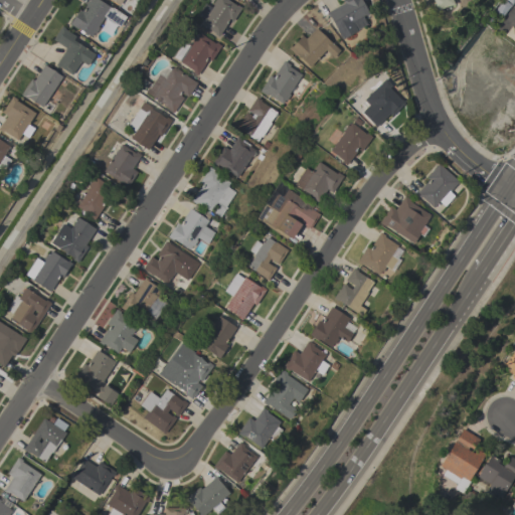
[(104,16),(97,26),(98,27),(94,33),(93,32),(91,36),(77,27),(76,28),(69,24),(79,9),(81,11),(88,0),(99,0),(112,8),(112,7),(126,16),(119,27),(104,16)]
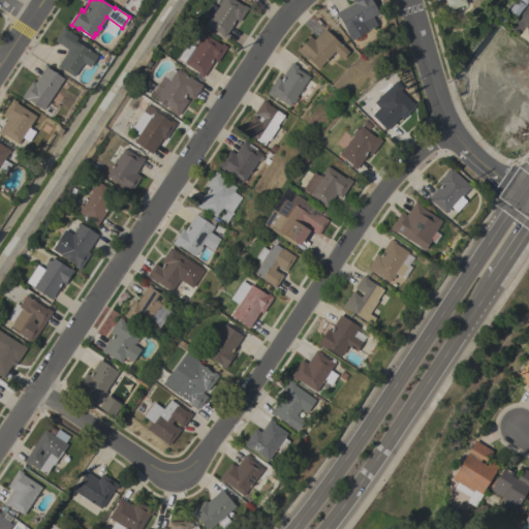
[(235,0),(241,4),(241,3),(247,7),(238,22),(235,21),(223,37),(219,34),(220,34),(206,25),(209,20),(201,16),(210,3),(217,7),(219,4),(217,3),(219,0),(235,0)]
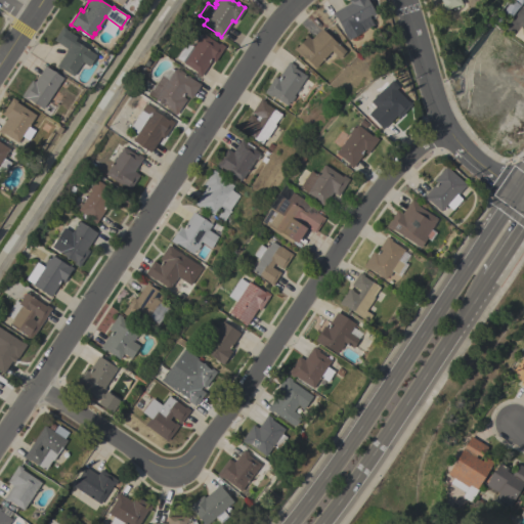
[(349,3),(347,0),(366,0),(375,13),(366,17),(368,20),(361,25),(360,22),(358,23),(363,31),(348,39),(335,16),(334,17),(332,13),(349,3)]
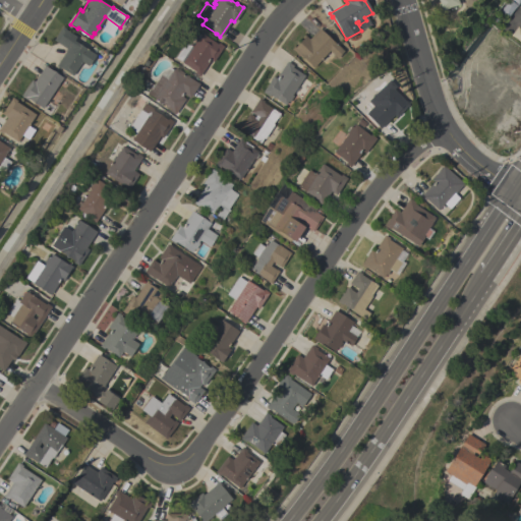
[(437,0),(440,9),(457,5),(455,0),(437,0)]
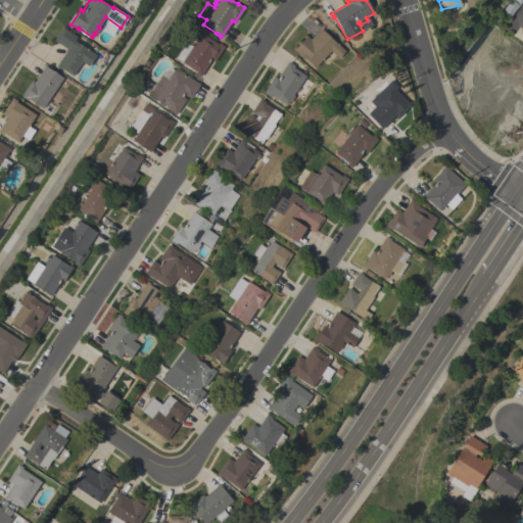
[(66,49),(53,40),(62,26),(65,28),(64,29),(76,37),(74,40),(95,54),(88,65),(81,61),(72,76),(60,67),(59,68),(55,66),(66,49)]
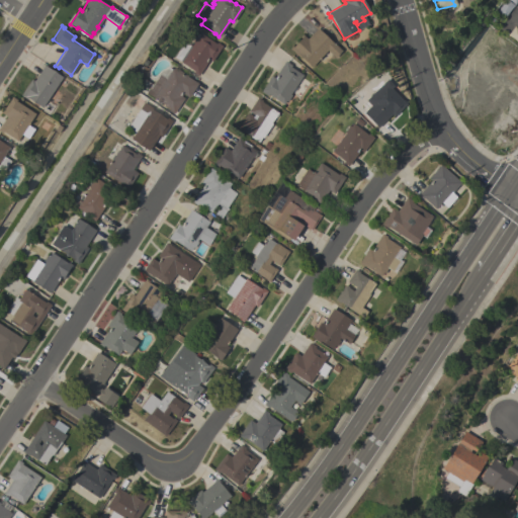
[(317,27),(332,42),(333,41),(341,51),(335,58),(327,51),(311,67),(300,57),(298,58),(289,48),(291,46),(292,47),(300,37),(299,36),(303,34),(307,38),(317,27)]
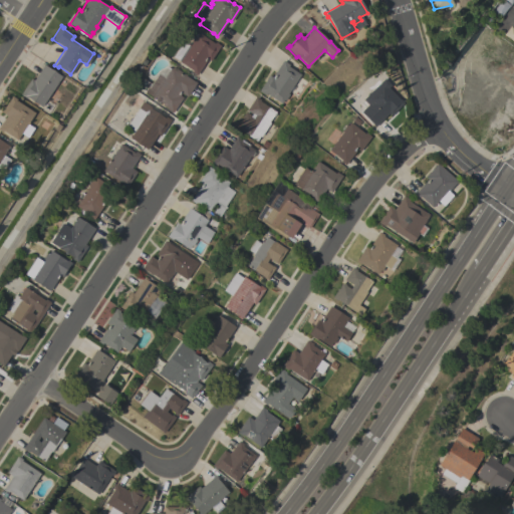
[(513,30),(508,27),(502,35),(513,43),(513,30)]
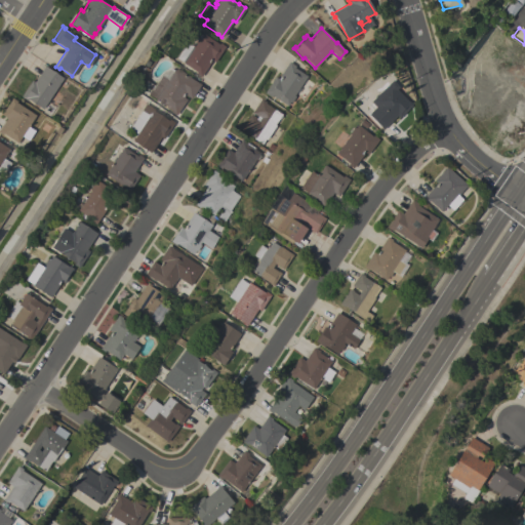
[(218,44),(219,42),(225,46),(214,62),(211,59),(200,77),(195,73),(196,72),(175,57),(186,42),(193,47),(196,43),(194,42),(198,36),(200,37),(202,33),(218,44)]
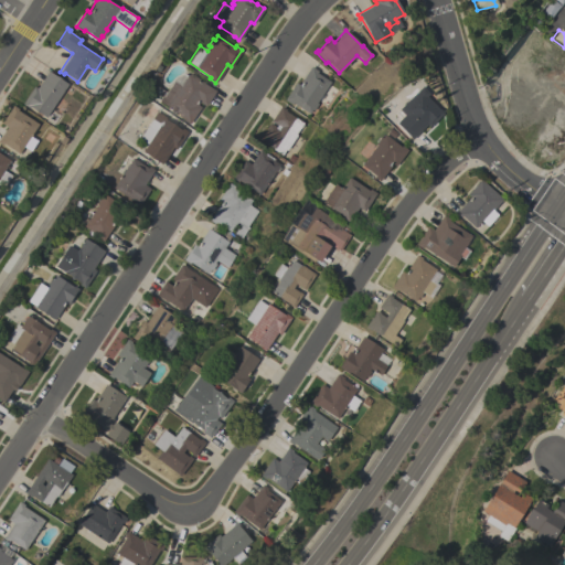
[(310,115),(291,103),(291,104),(284,99),(295,82),(299,85),(310,66),(318,71),(316,73),(330,82),(317,102),(318,103),(310,115)]
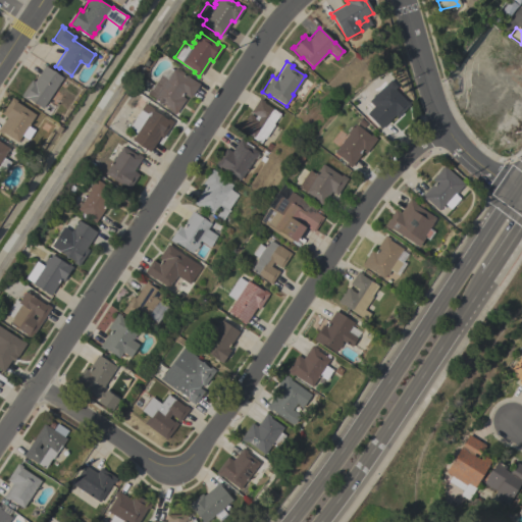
[(54,90),(61,95),(55,104),(48,99),(42,108),(28,99),(27,100),(20,96),(31,80),(34,82),(44,65),(62,77),(54,90)]
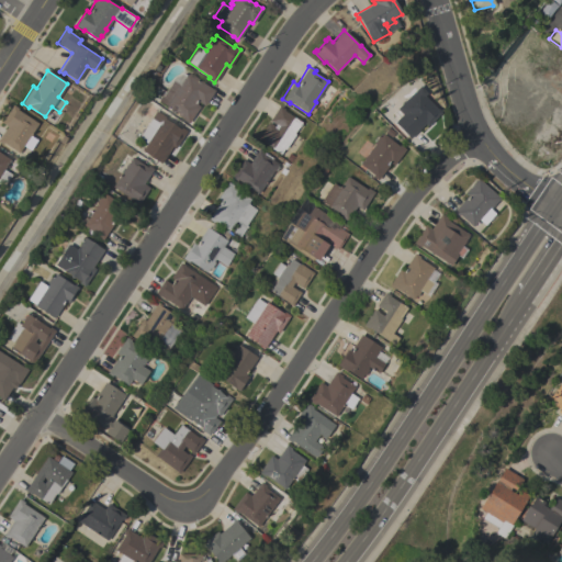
[(203,82),(214,90),(204,105),(198,101),(195,104),(199,107),(188,123),(182,120),(183,117),(172,111),(171,112),(168,110),(170,109),(159,101),(172,79),(182,72),(187,76),(189,72),(203,82)]
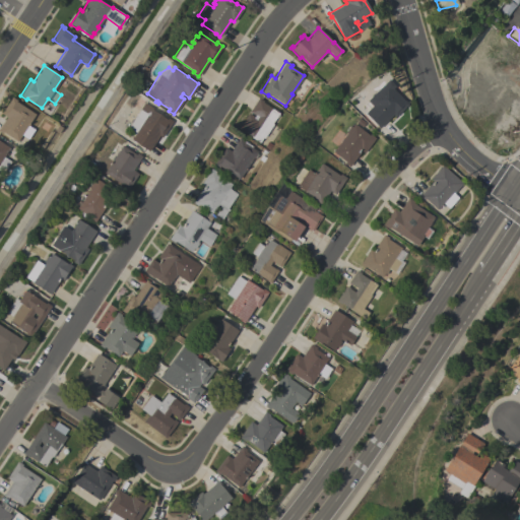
[(381,86),(386,91),(390,87),(403,101),(404,100),(408,104),(395,118),(393,115),(379,129),(365,113),(369,109),(364,104),(381,86)]
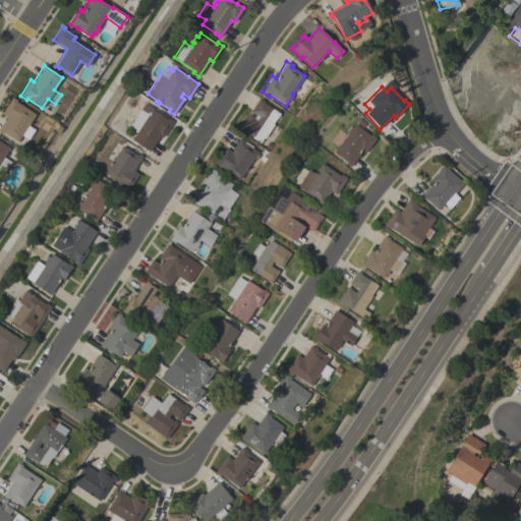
[(34,129),(26,139),(20,135),(17,141),(3,132),(2,133),(0,132),(0,126),(6,117),(1,113),(11,97),(16,100),(15,102),(35,114),(27,126),(34,129)]
